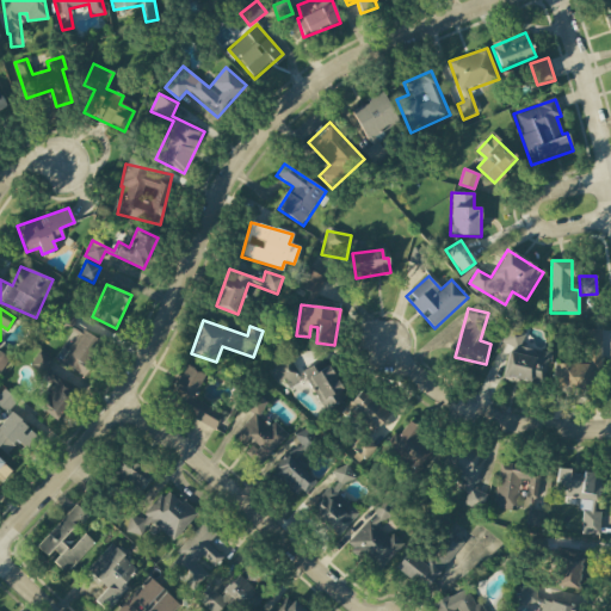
[(504,377),(542,384),(548,353),(520,347),(524,332),(506,328),(504,344),(510,345),(504,377)]
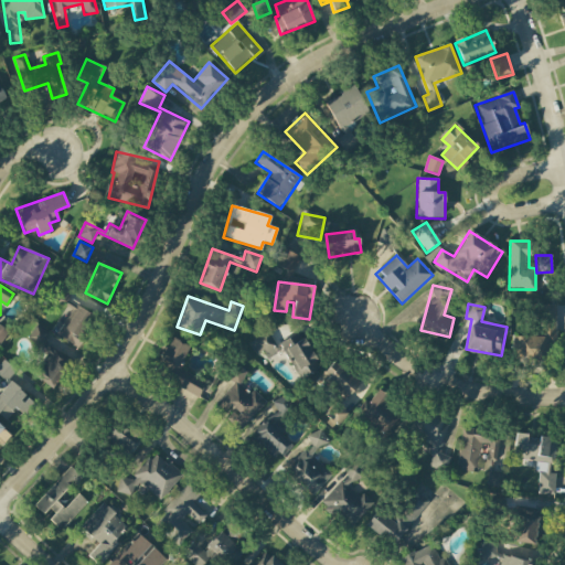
[(96,317),(74,305),(56,336),(80,348),(96,317)]
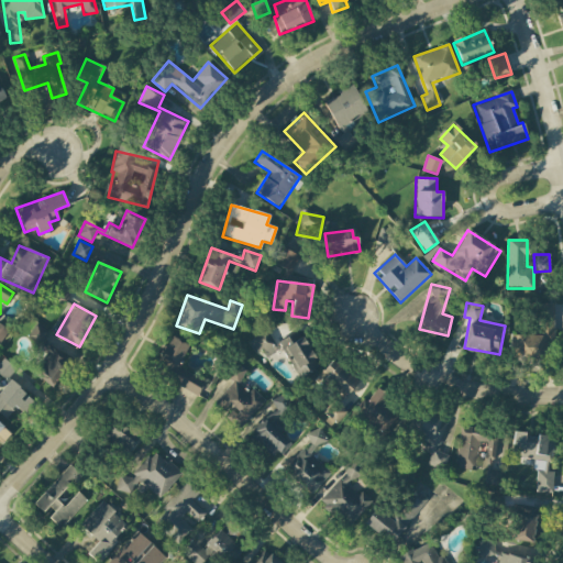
[(541,335),(512,335),(512,360),(548,361),(548,343),(553,343),(554,306),(542,305),(541,335)]
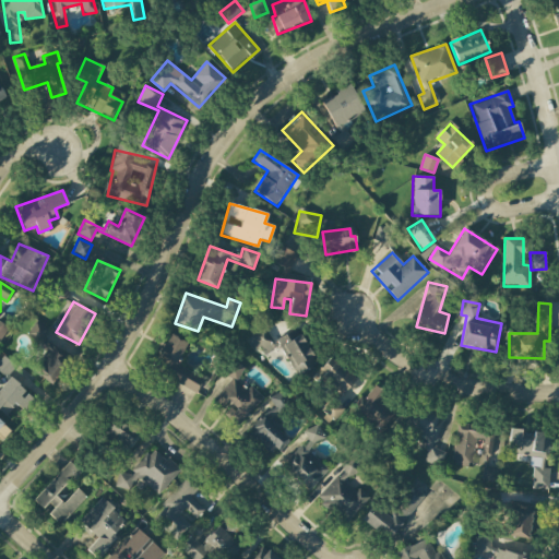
[(276,348),(265,328),(246,339),(252,351),(259,347),(263,355),(276,348)]
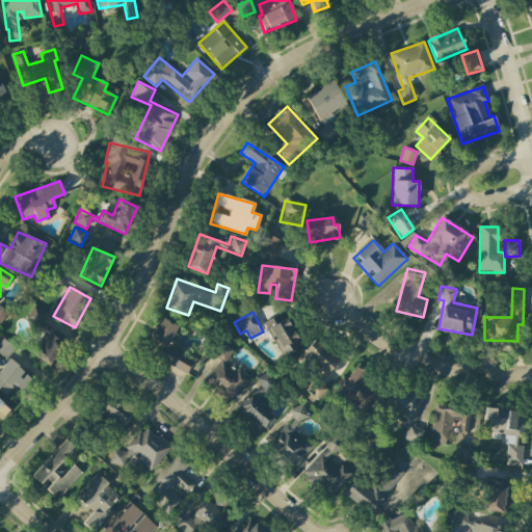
[(299,347),(284,313),(263,322),(280,356),(299,347)]
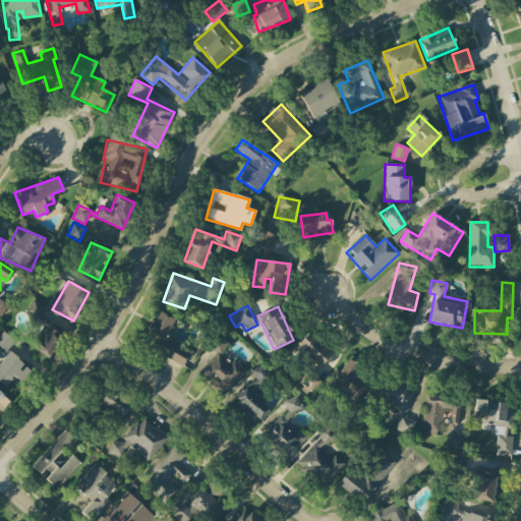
[(173,320),(158,311),(145,338),(161,345),(173,320)]
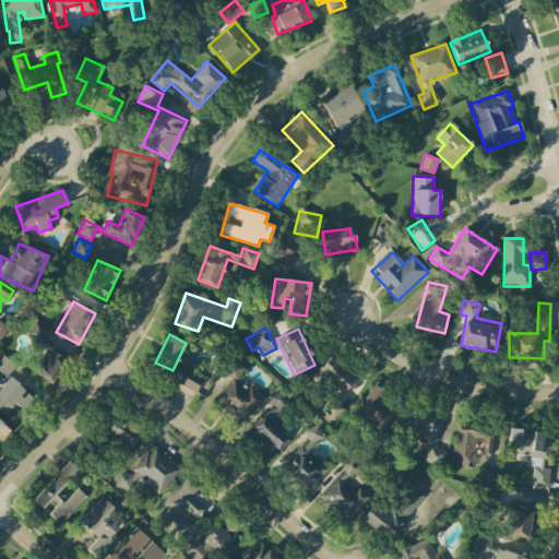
[(33,375),(56,384),(70,355),(47,344),(33,375)]
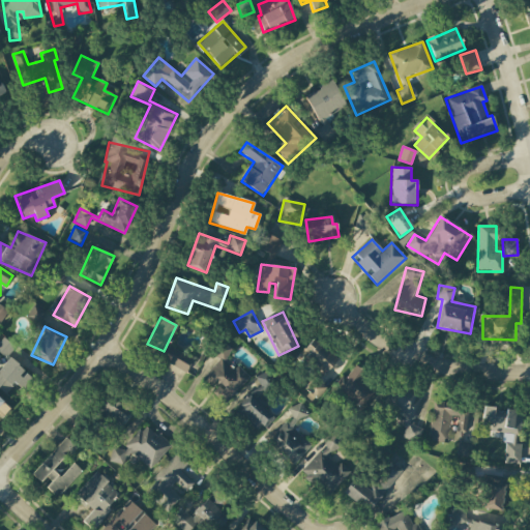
[(0,342),(0,353),(5,358),(15,347),(4,337),(0,342)]
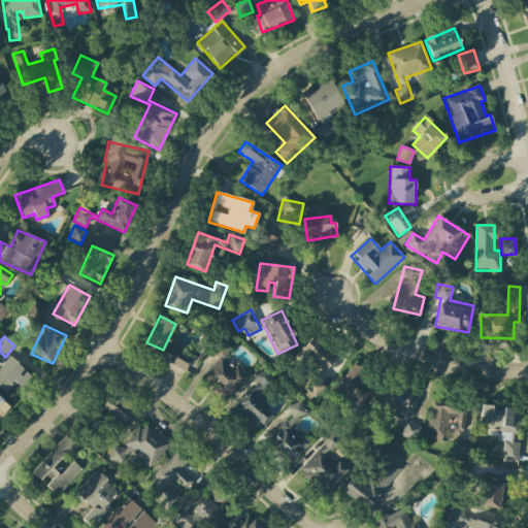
[(322,373),(336,359),(312,336),(299,352),(322,373)]
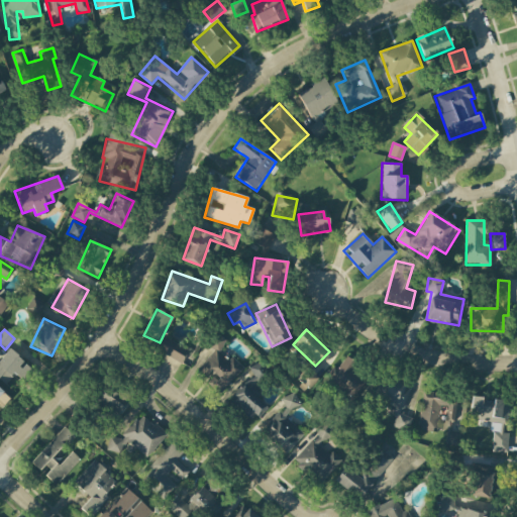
[(243,369),(231,356),(227,359),(218,350),(225,343),(218,335),(208,346),(213,351),(197,368),(206,377),(207,375),(222,390),(243,369)]
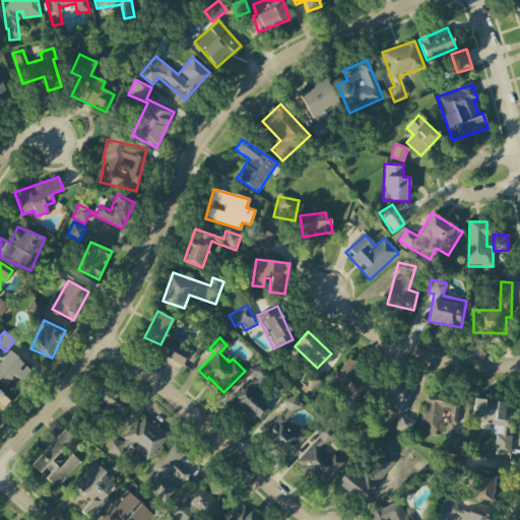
[(163,356),(183,366),(190,351),(169,342),(163,356)]
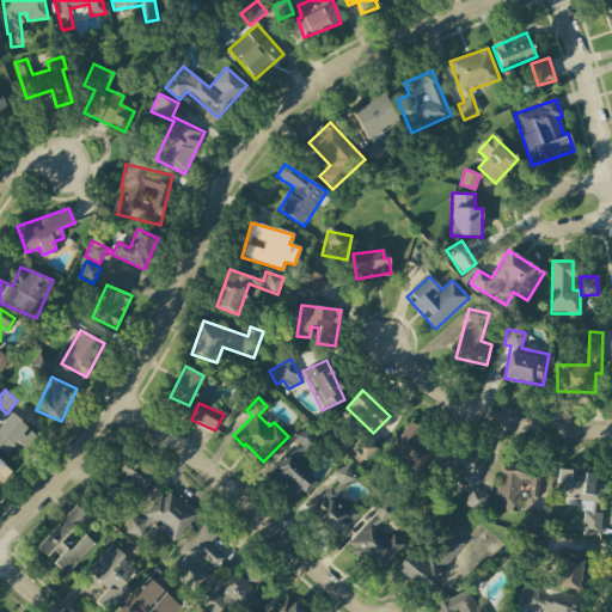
[(17,442),(24,448),(36,436),(11,414),(0,424),(0,448),(6,454),(17,442)]
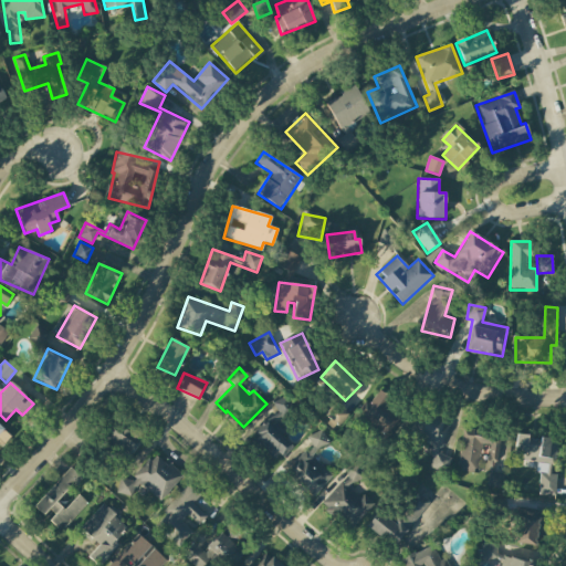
[(392,400),(379,390),(360,416),(387,437),(400,419),(386,408),(392,400)]
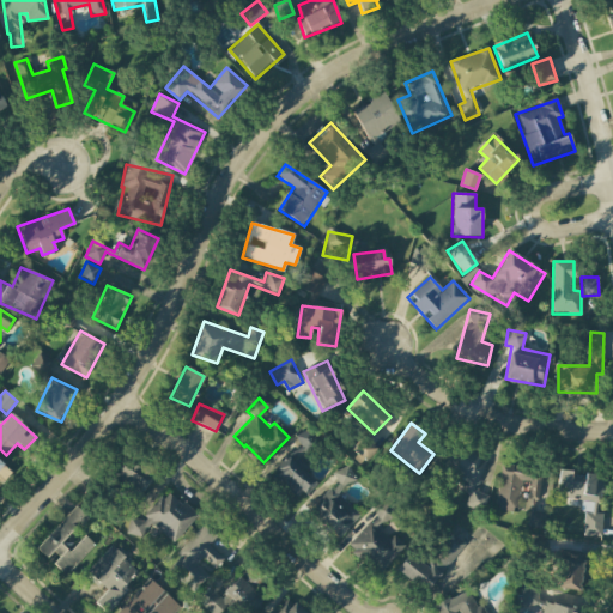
[(301,444),(272,473),(302,502),(319,484),(297,463),(319,442),(305,429),(296,438),(301,444)]
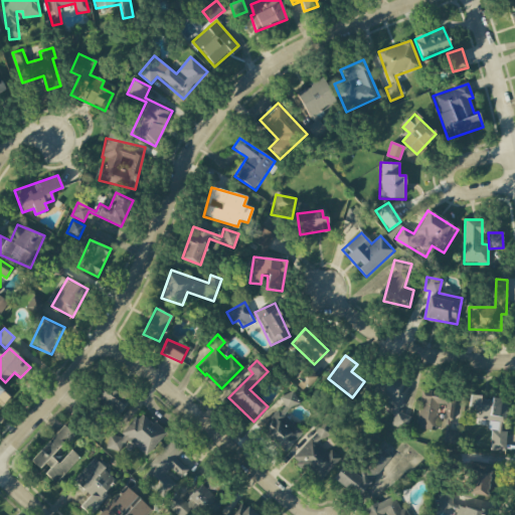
[(309,370),(301,368),(298,385),(311,387),(313,375),(309,375),(309,370)]
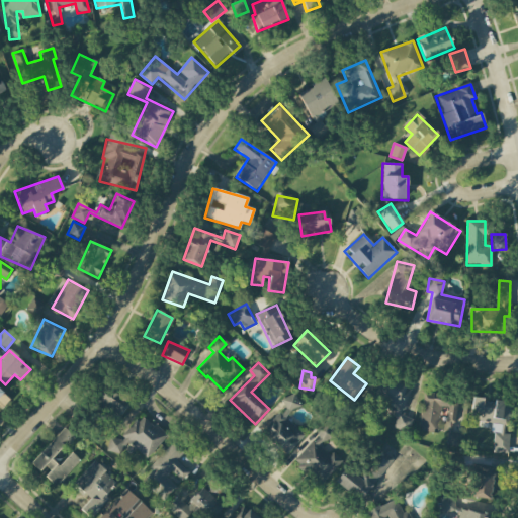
[(392,427),(408,432),(412,418),(402,415),(411,386),(383,377),(376,401),(391,405),(387,413),(396,416),(392,427)]
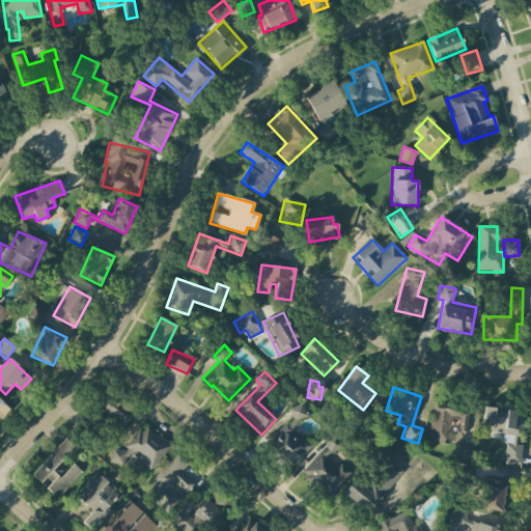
[(122,428),(132,412),(107,397),(98,414),(122,428)]
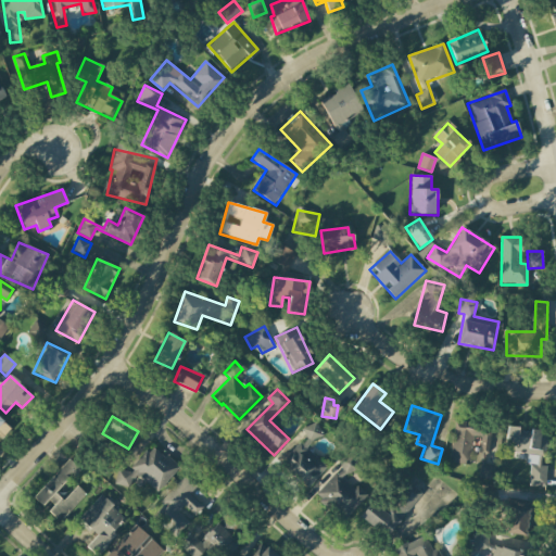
[(0,438),(0,439),(10,428),(0,418),(0,438)]
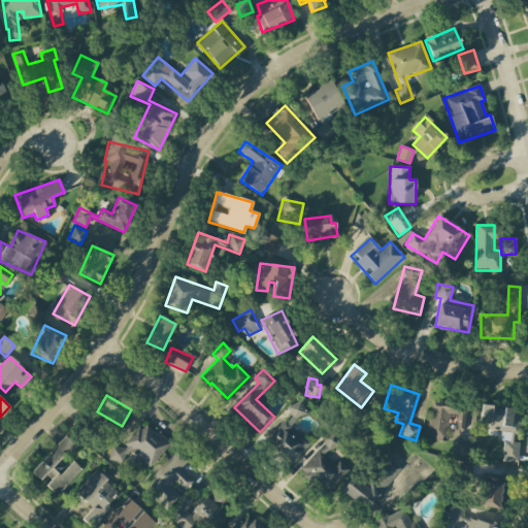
[(310,443),(291,426),(306,409),(296,400),(287,410),(291,415),(268,440),(294,462),(310,443)]
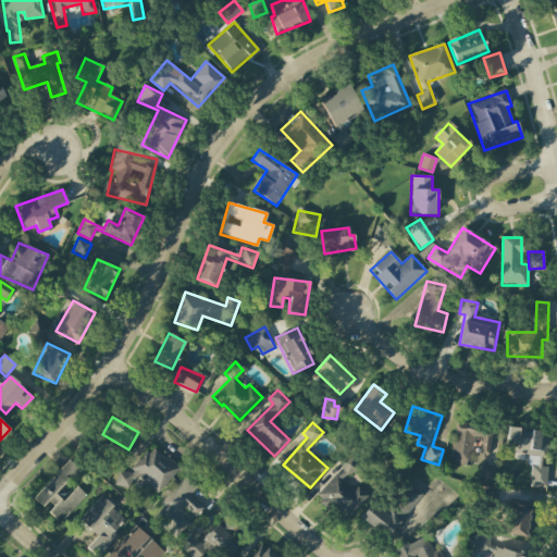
[(496,467),(486,466),(491,429),(455,424),(449,462),(481,467),(480,479),(494,481),(496,467)]
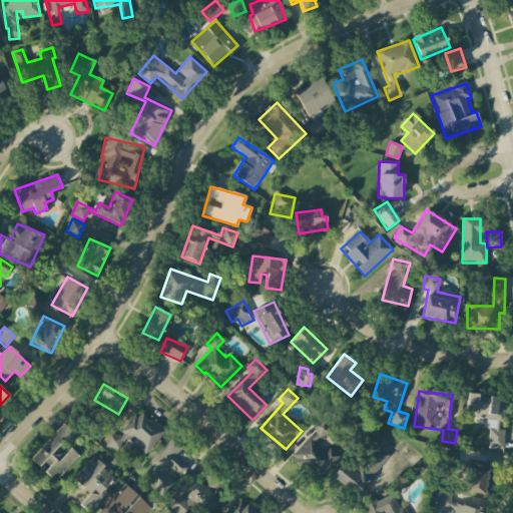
[(503,450),(505,430),(501,430),(504,398),(467,395),(466,412),(474,412),(474,418),(489,419),(487,449),(503,450)]
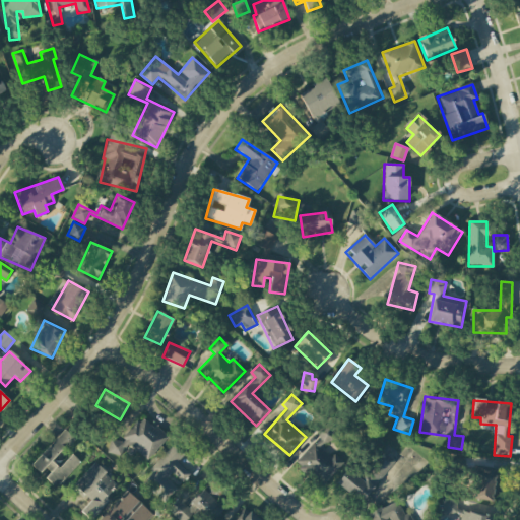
[(128,444),(147,460),(167,437),(142,416),(119,444),(115,440),(107,449),(117,457),(128,444)]
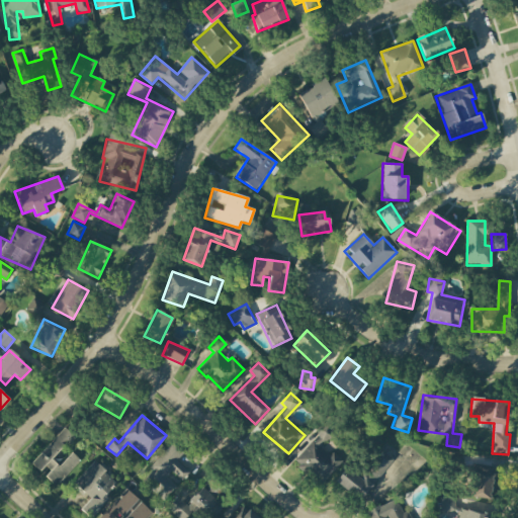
[(80,460),(72,452),(59,466),(52,460),(75,436),(65,427),(30,463),(42,475),(56,487),(80,460)]
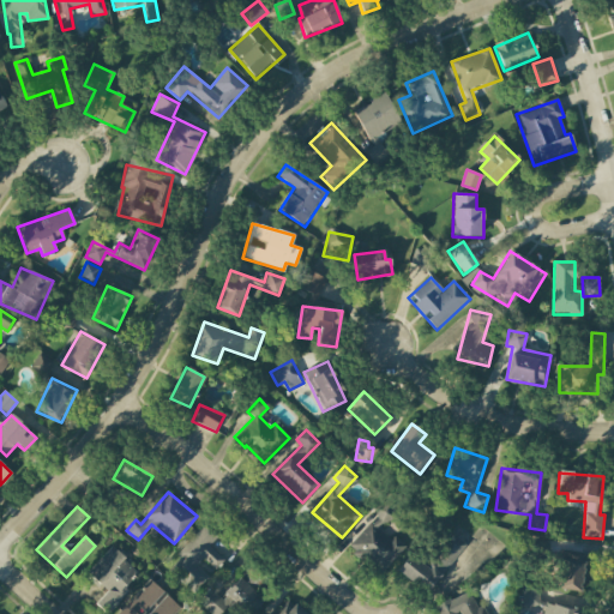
[(404,553),(396,536),(386,541),(378,525),(386,522),(385,518),(347,539),(359,560),(369,554),(377,567),(404,553)]
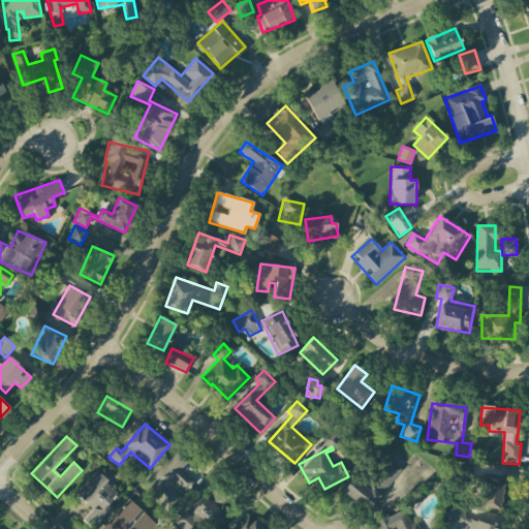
[(143,492),(166,512),(180,497),(169,488),(175,481),(185,491),(192,483),(180,471),(189,461),(178,450),(143,492)]
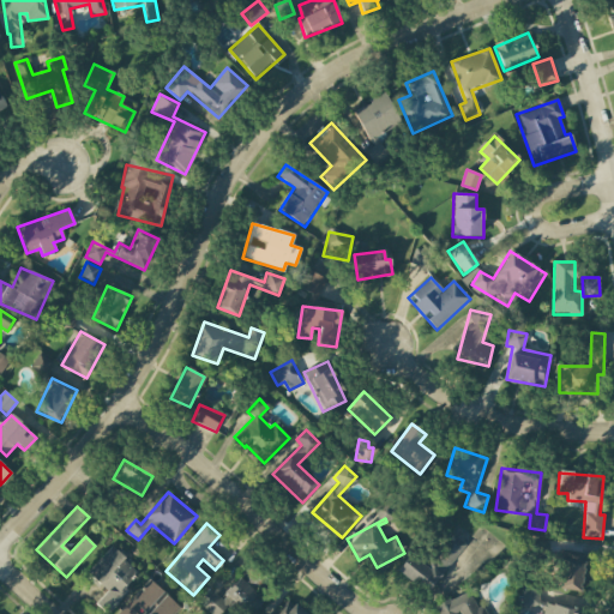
[(467,546),(453,534),(425,566),(411,555),(398,570),(425,594),(467,546)]
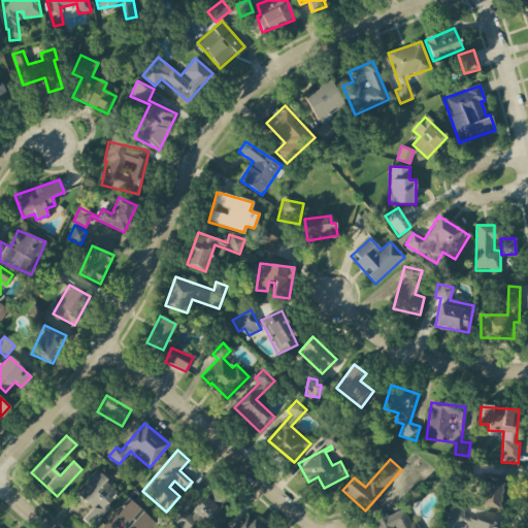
[(92,508),(83,519),(91,526),(121,494),(96,470),(75,493),(92,508)]
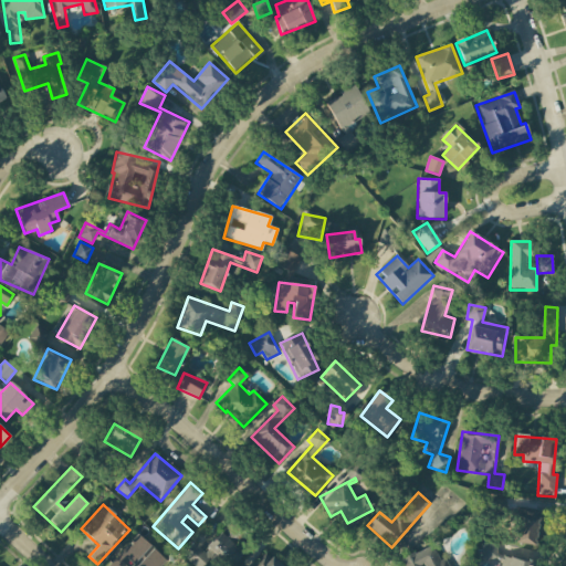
[(538,513),(514,513),(515,545),(540,544),(538,513)]
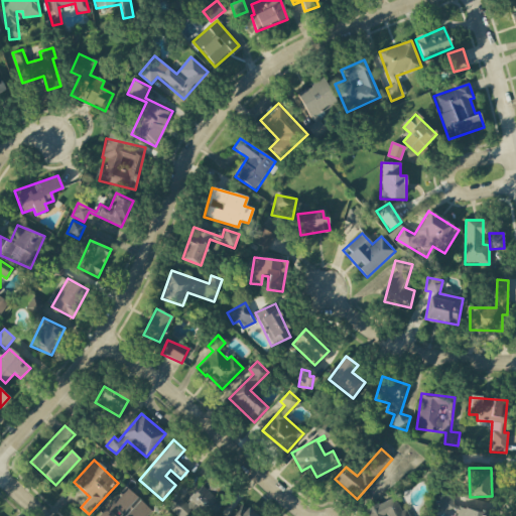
[(166,506),(176,515),(186,515),(198,505),(209,515),(219,504),(195,482),(181,496),(178,493),(166,506)]
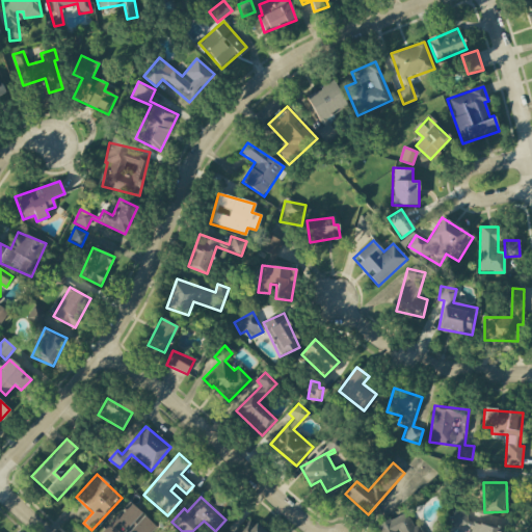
[(151,531),(156,527),(129,502),(101,531),(121,531),(124,530),(126,531),(151,531)]
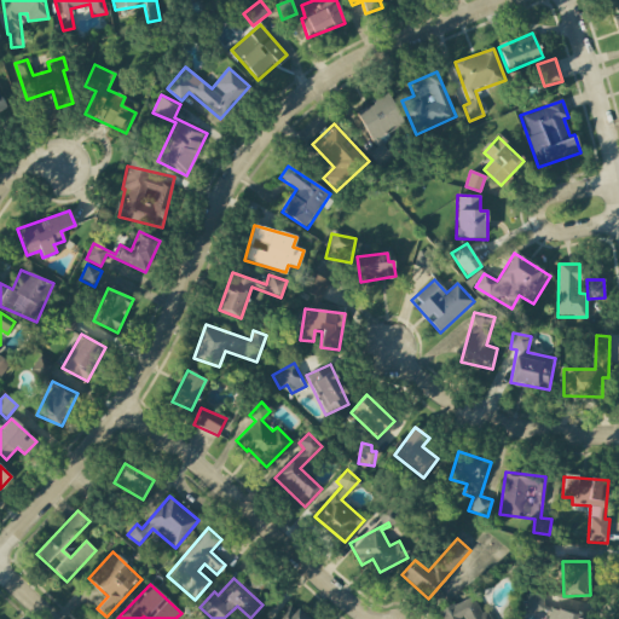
[(493,618),(490,609),(481,613),(472,595),(439,612),(443,618),(493,618)]
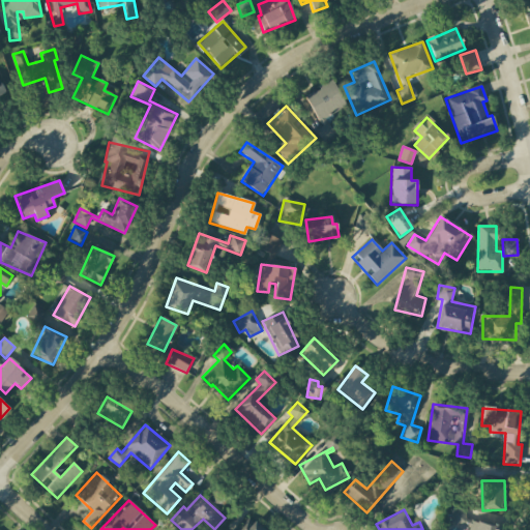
[(451,509),(450,524),(465,525),(466,509),(451,509)]
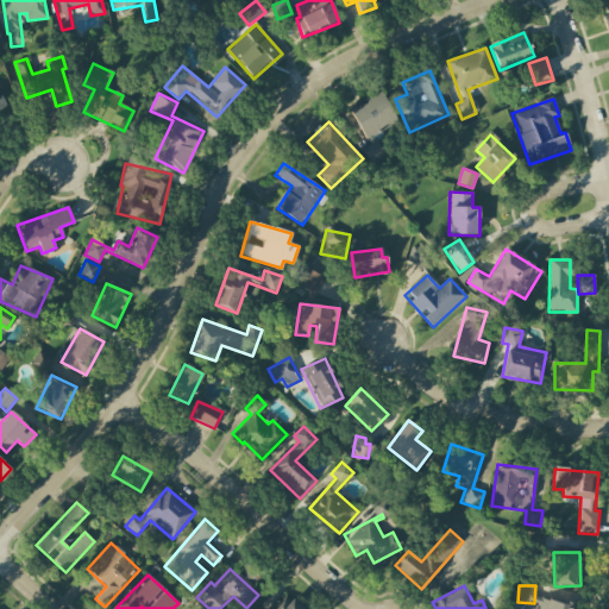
[(303,608),(282,595),(272,608),(303,608)]
